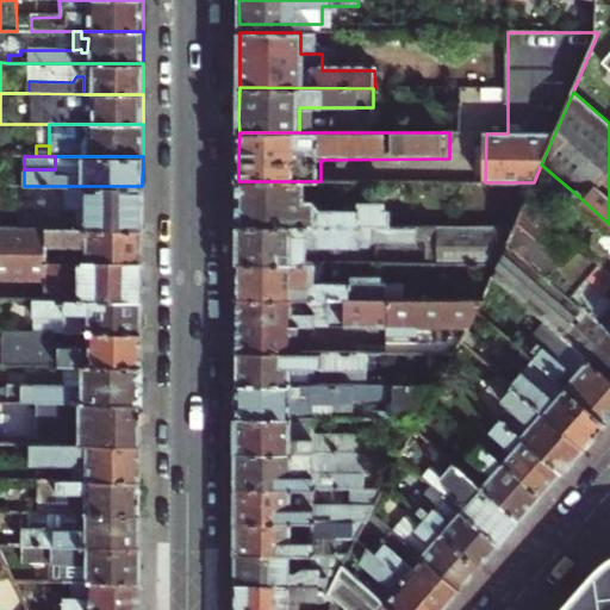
[(304,181),(238,181),(238,207),(238,226),(307,226),(392,228),(393,210),(323,210),(313,201),(305,201),(304,181)]
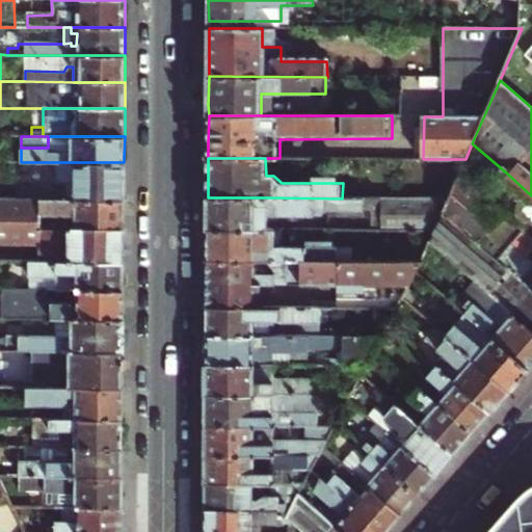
[(124,191),(124,162),(55,162),(55,187),(18,187),(18,198),(32,198),(124,198),(124,191)]
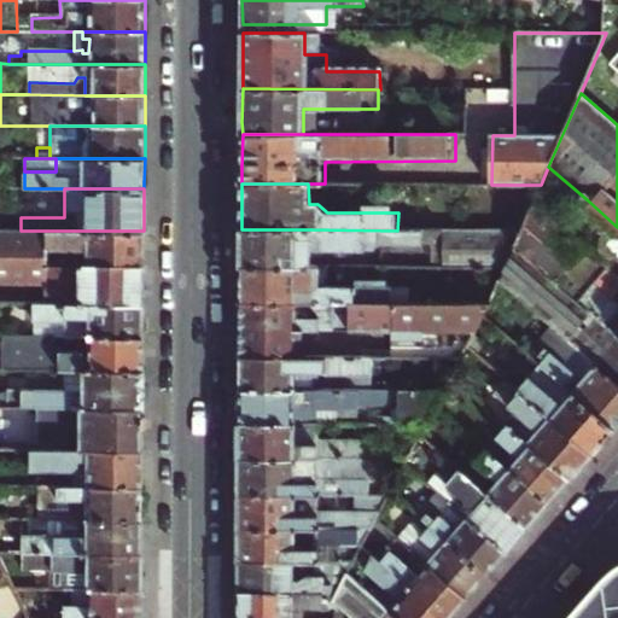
[(617,336),(578,301),(608,267),(532,202),(520,231),(503,268),(499,280),(559,332),(577,348),(617,384),(617,336)]
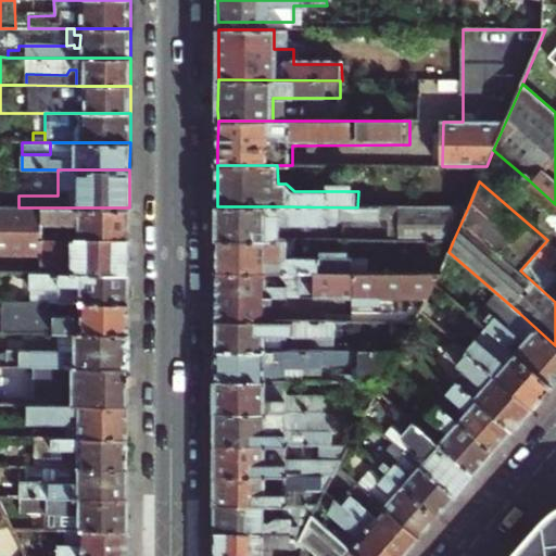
[(280,206),(217,206),(217,226),(217,240),(279,240),(280,226),(280,206)]
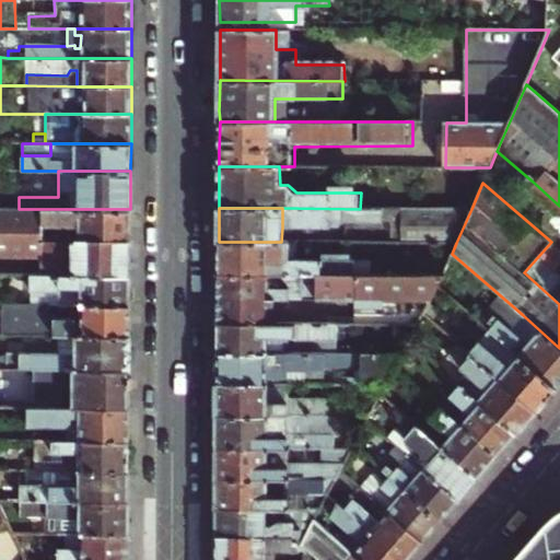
[(403,220),(401,243),(456,243),(471,209),(360,209),(282,208),(282,228),(333,228),(333,221),(380,222),(382,220),(403,220)]
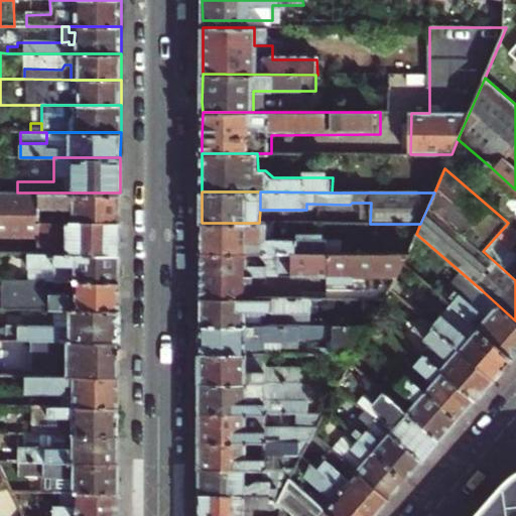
[(0,253),(120,254),(120,246),(120,218),(32,219),(31,192),(17,192),(0,192),(0,253)]
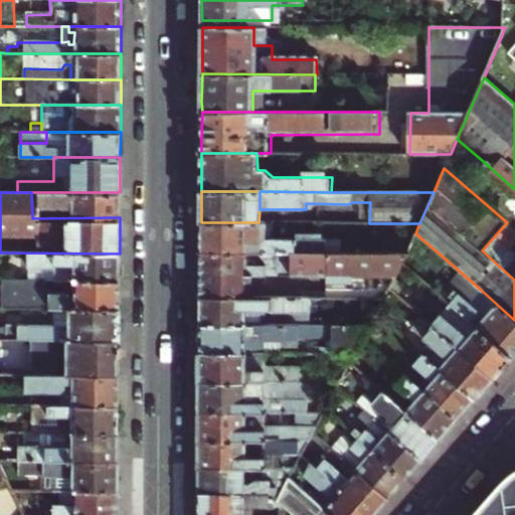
[(120,211),(120,192),(31,192),(32,218),(120,217),(120,211)]
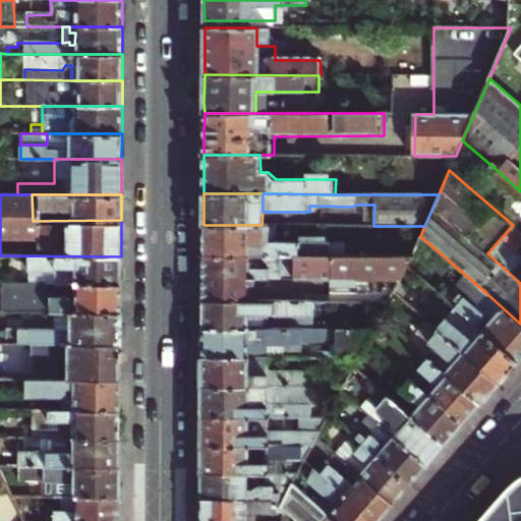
[(332,226),(368,226),(368,213),(332,213),(332,226)]
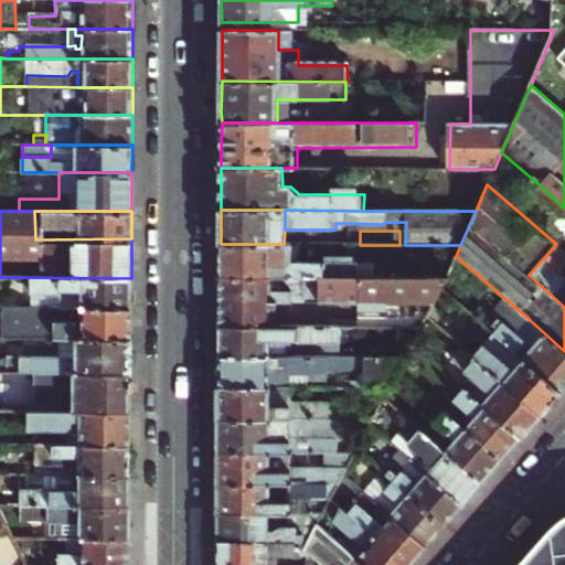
[(221,263),(220,277),(305,278),(320,278),(355,278),(355,263),(289,262),(289,244),(284,244),(221,244),(221,263)]
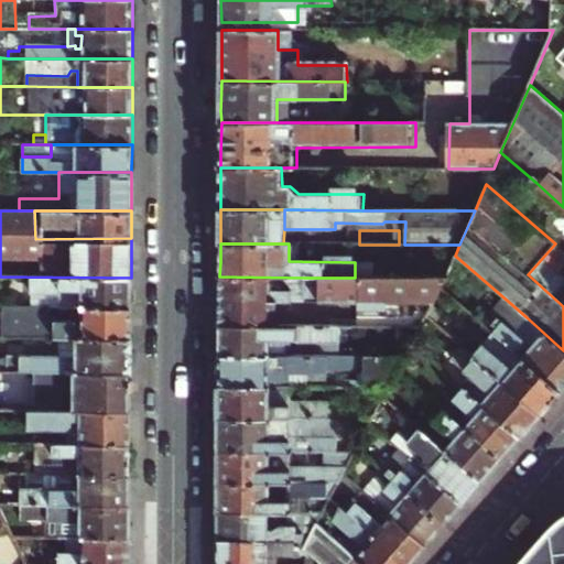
[(563,251),(555,243),(528,274),(563,306),(563,251)]
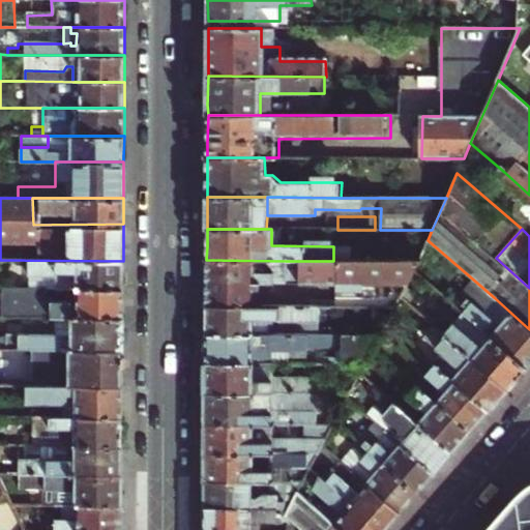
[(78,289),(123,289),(123,285),(123,261),(0,260),(0,274),(28,274),(28,275),(56,276),(56,289),(78,289)]
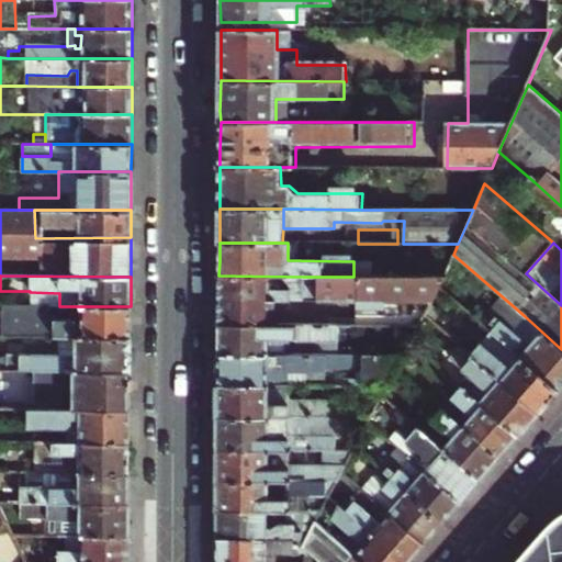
[(303,277),(218,276),(218,302),(218,326),(268,326),(269,301),(303,301),(303,287),(303,277)]
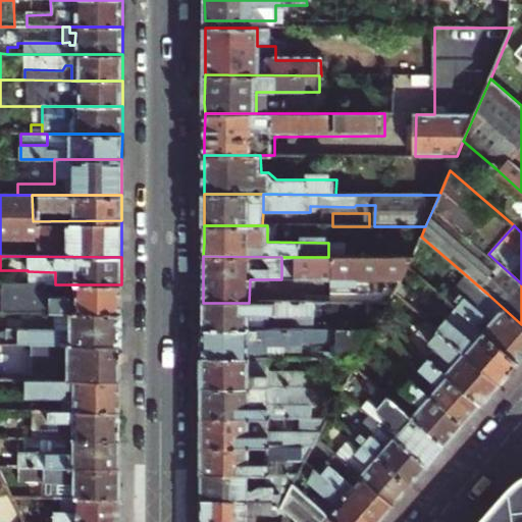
[(296,257),(281,257),(281,266),(296,266),(296,257)]
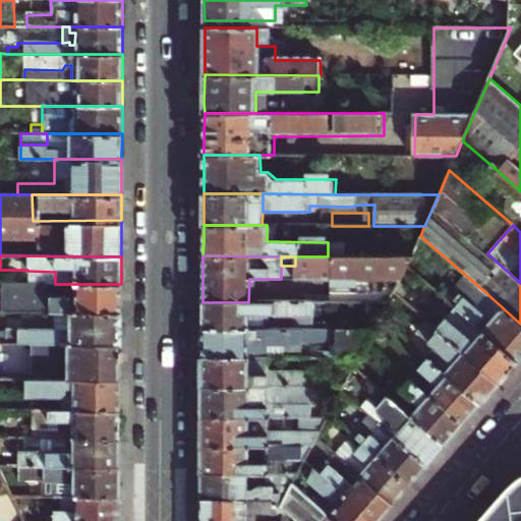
[(411,257),(328,256),(295,256),(295,266),(294,279),(331,280),(331,302),(387,303),(394,290),(398,282),(407,265),(411,257)]
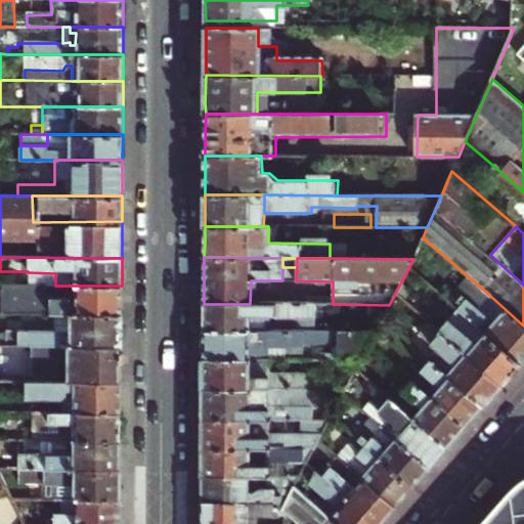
[(478,308),(489,295),(474,281),(462,295),(478,308)]
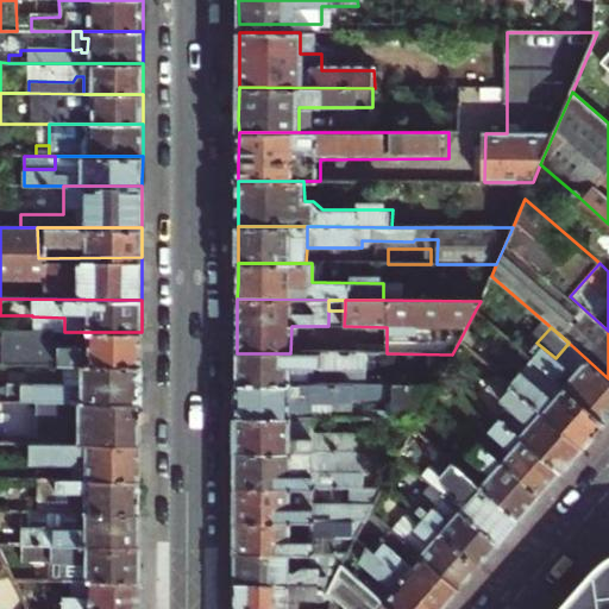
[(465,330),(460,339),(470,349),(477,337),(465,330)]
